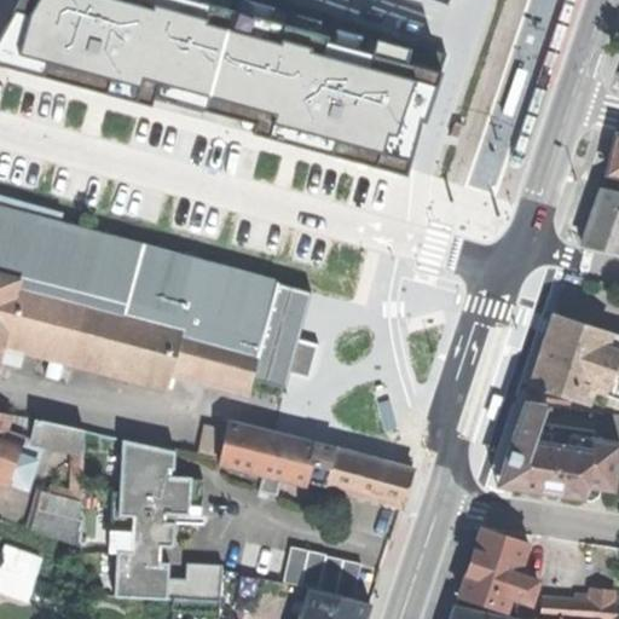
[(25,0),(0,47),(0,59),(154,108),(156,99),(174,104),(237,122),(261,128),(259,138),(409,181),(450,55),(244,0),(25,0)]
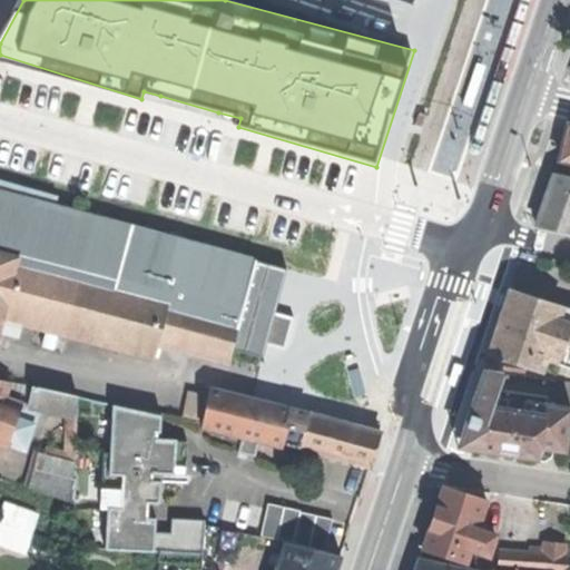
[(465,106),(471,108),(484,67),(475,64),(463,99),(461,105),(465,106)]
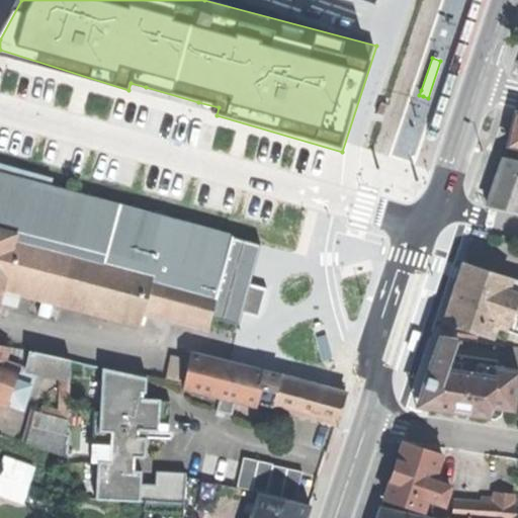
[(517,112),(508,146),(517,148),(517,112)]
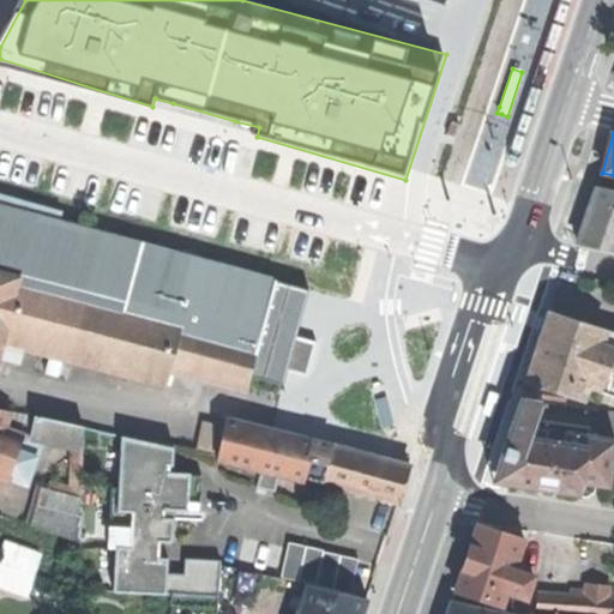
[(613,188),(596,187),(585,218),(576,242),(613,250),(613,188)]
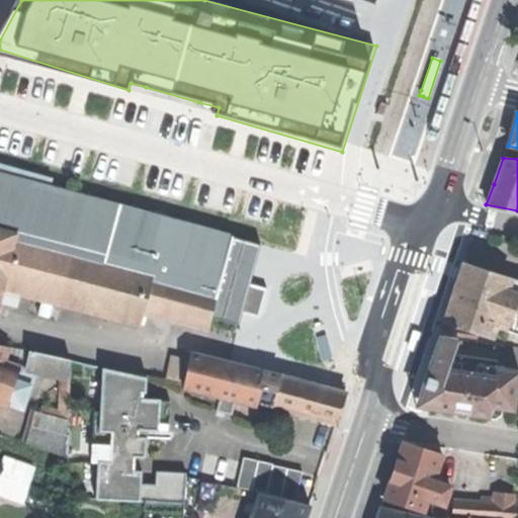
[(56,186),(0,169),(0,308),(4,291),(140,327),(143,316),(206,334),(211,319),(239,328),(243,314),(259,318),(263,305),(267,288),(250,284),(261,245),(56,186)]
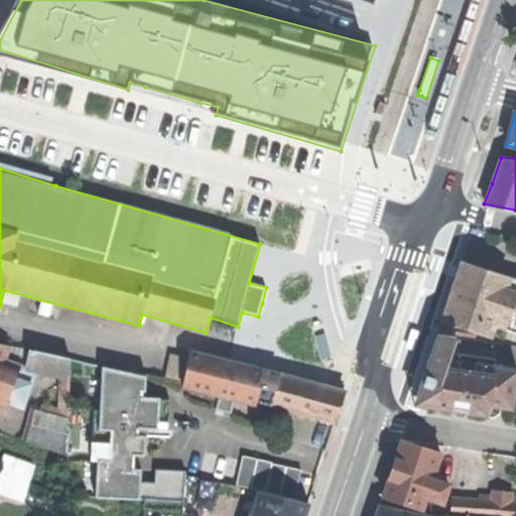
[(515,291),(506,288),(510,279),(510,277),(462,262),(452,292),(442,320),(491,336),(494,326),(506,330),(513,307),(515,298),(515,291)]
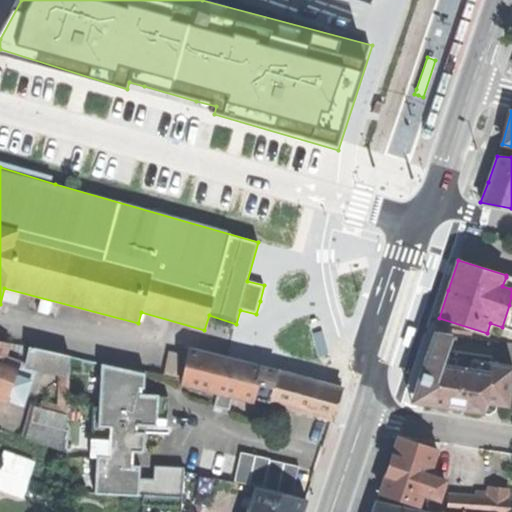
[(511,296),(509,305),(511,305),(511,278),(506,277),(502,286),(511,289),(511,296)]
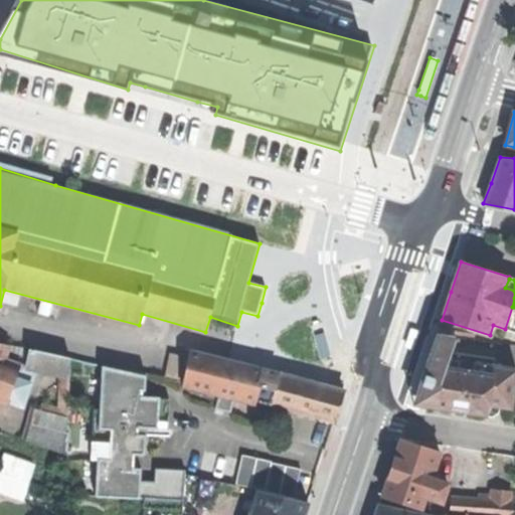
[(514,307),(512,307),(505,329),(514,331),(514,307)]
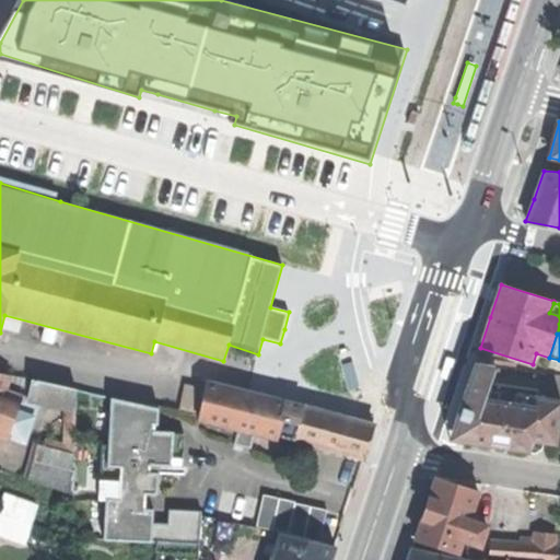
[(475,345),(470,342),(463,364),(471,368),(477,351),(479,346),(475,345)]
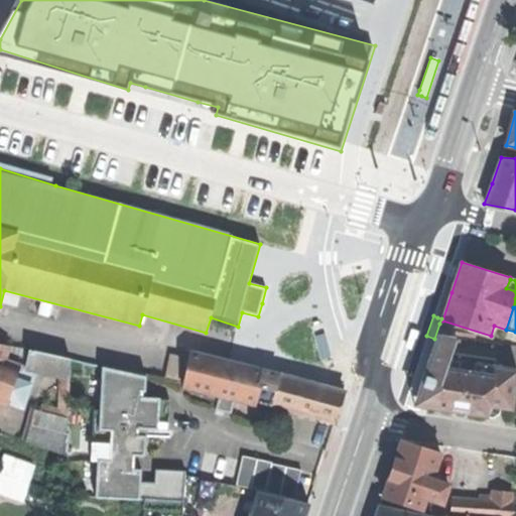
[(365,339),(368,341),(375,319),(367,317),(362,333),(360,338),(365,339)]
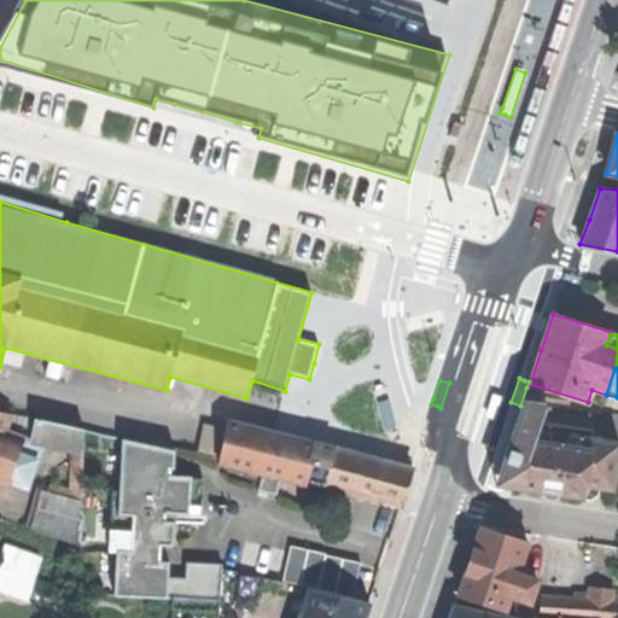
[(586,485),(594,438),(595,432),(540,423),(547,403),(525,401),(501,471),(505,479),(509,488),(549,494),(584,499),(586,485)]
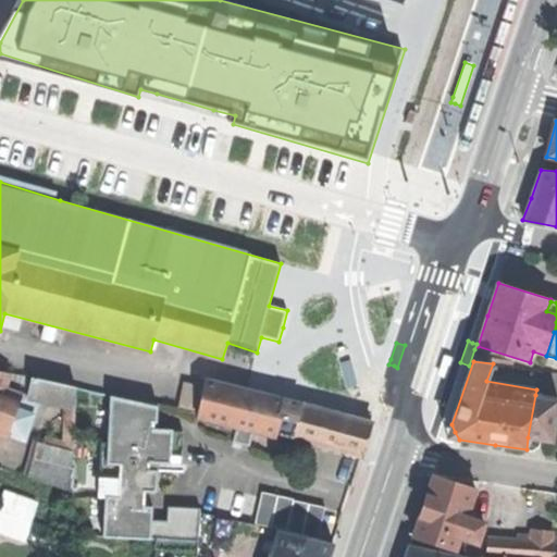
[(8,433),(16,410),(21,395),(3,388),(9,374),(0,371),(0,432),(7,435),(8,433)]
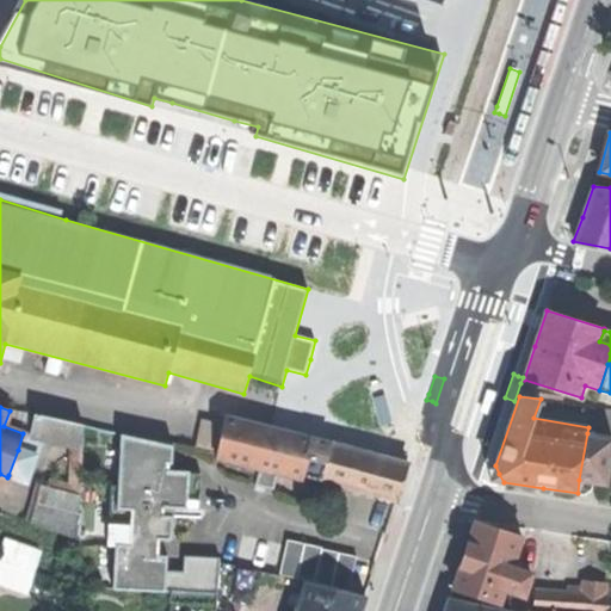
[(23,433),(31,436),(37,415),(10,411),(4,426),(23,433)]
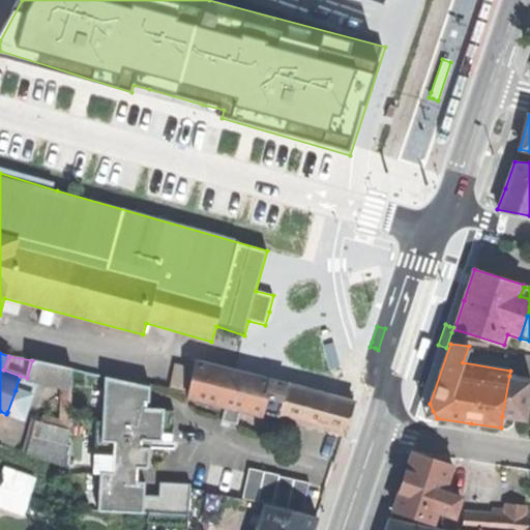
[(62,386),(70,388),(71,369),(32,360),(27,378),(62,386)]
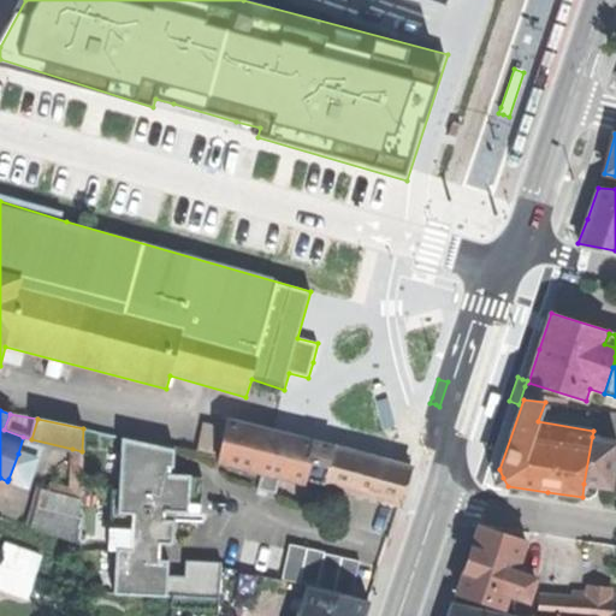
[(323,484),(331,446),(226,420),(225,428),(218,457),(217,461),(261,472),(258,489),(276,493),(279,477),(304,483),(304,480),(323,484)]
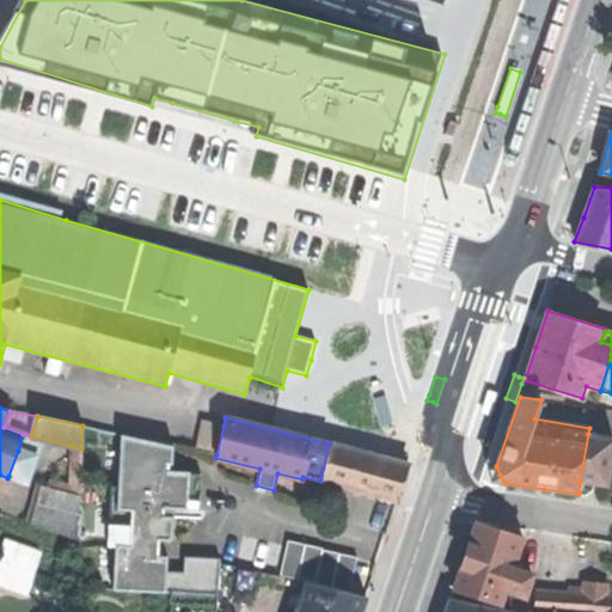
[(197,450),(216,454),(224,426),(203,421),(197,450)]
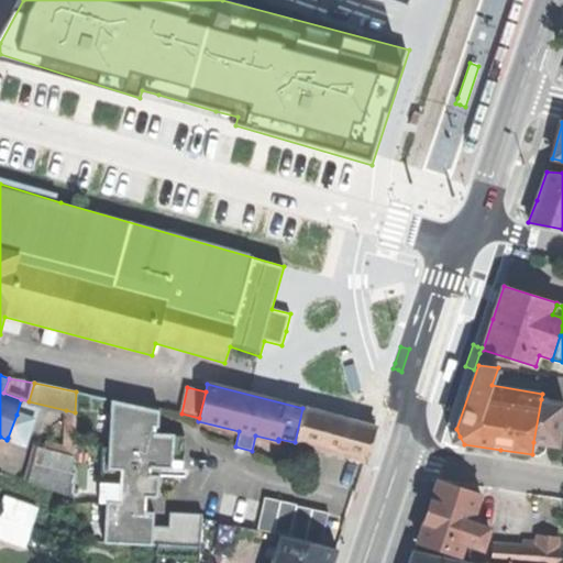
[(562,403),(541,399),(533,442),(540,443),(545,444),(558,446),(562,412),(562,403)]
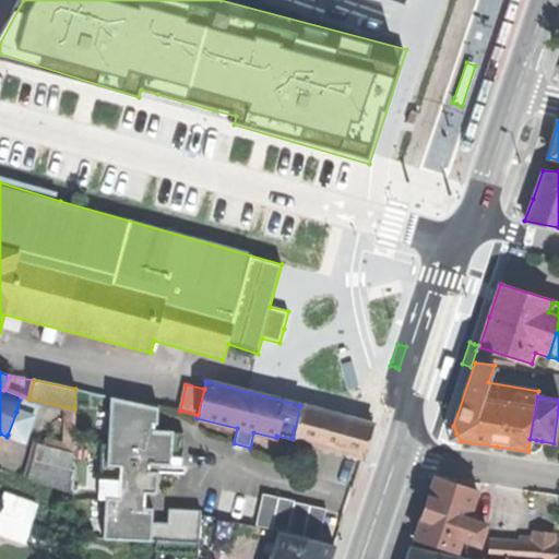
[(156,494),(158,472),(149,472),(149,463),(171,464),(174,432),(154,431),(154,424),(157,423),(158,408),(111,397),(109,444),(108,465),(121,466),(120,500),(106,500),(104,540),(151,540),(152,522),(153,509),(144,508),(145,494),(156,494)]
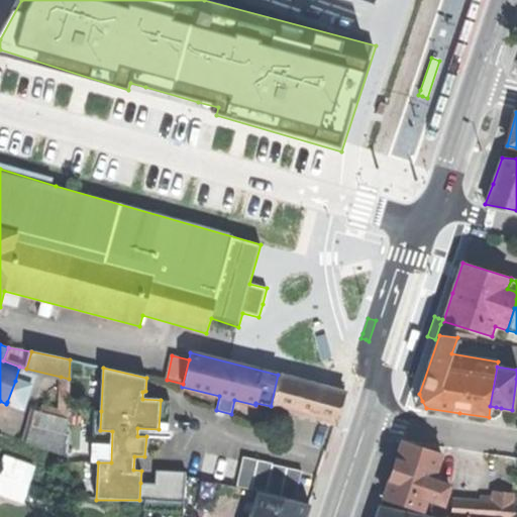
[(345,392),(278,375),(271,406),(334,424),(338,412),(345,392)]
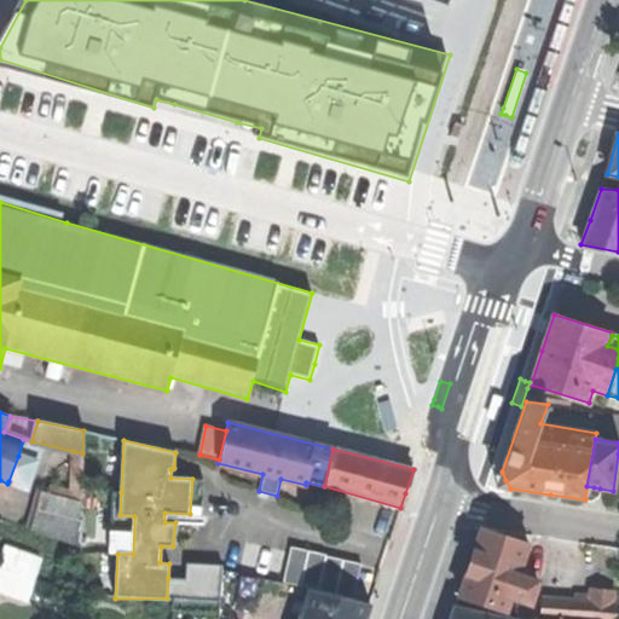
[(80,502),(82,453),(73,451),(69,499),(80,502)]
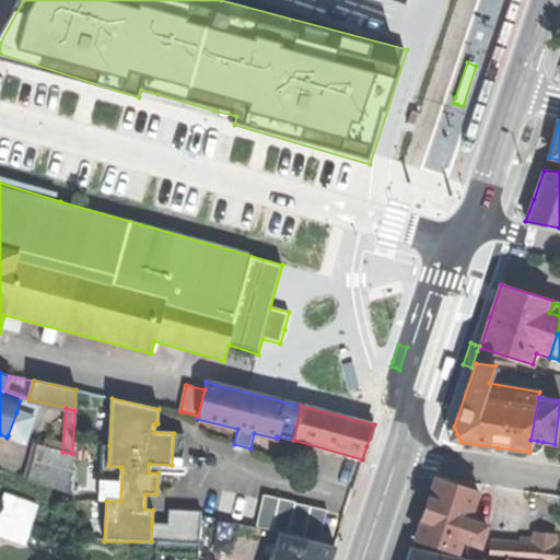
[(16,412),(8,435),(23,440),(32,417),(16,412)]
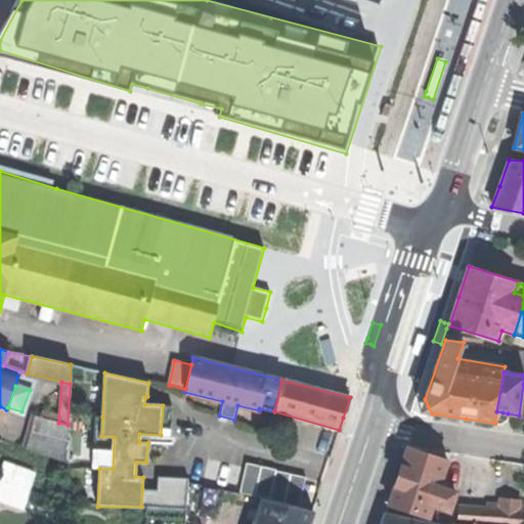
[(139,442),(148,442),(170,443),(172,405),(163,405),(161,435),(139,434),(139,442)]
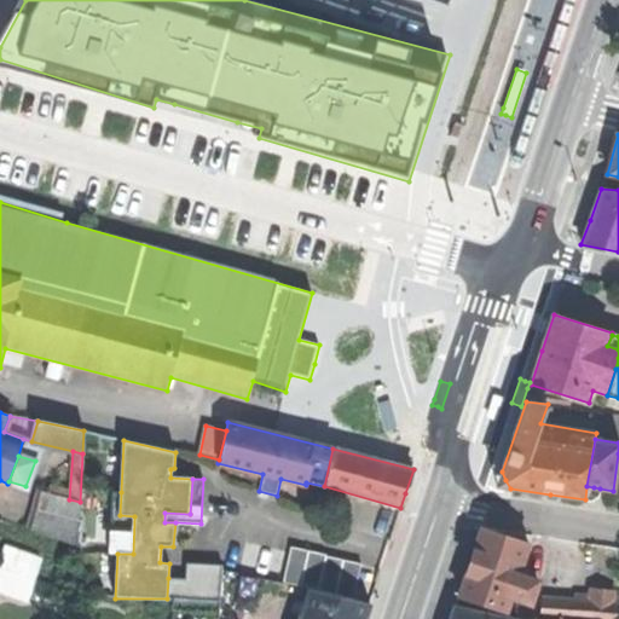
[(599,495),(600,489),(594,487),(586,486),(585,499),(591,501),(599,495)]
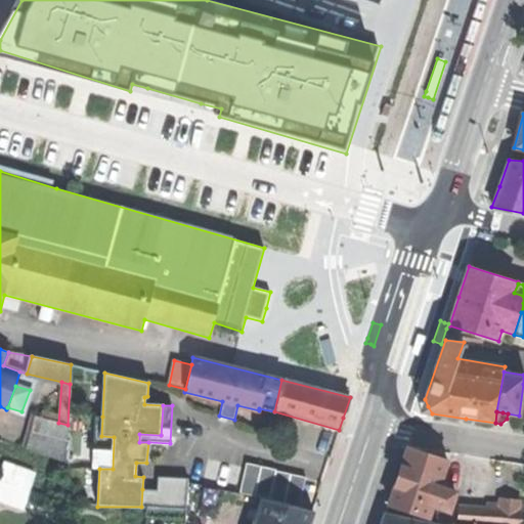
[(101,436),(102,417),(95,416),(92,468),(99,469),(113,469),(114,437),(101,436)]
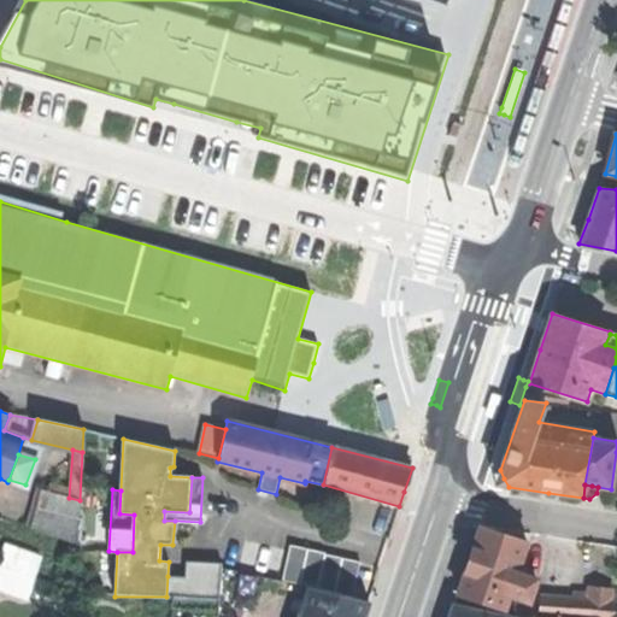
[(69,498),(40,491),(31,526),(80,536),(80,500),(69,498)]
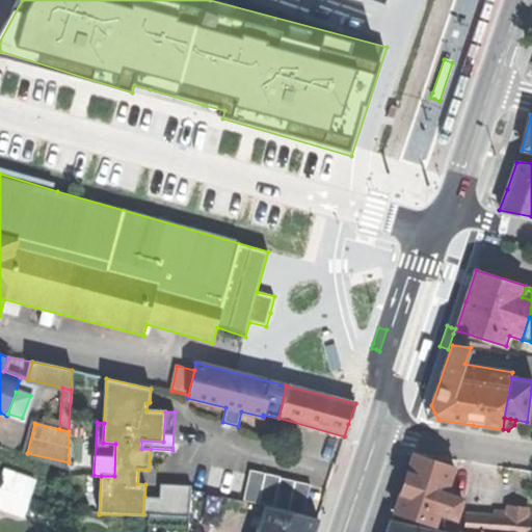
[(452,517),(456,519),(462,500),(445,494),(454,467),(415,453),(402,489),(394,513),(434,527),(439,513),(452,517)]
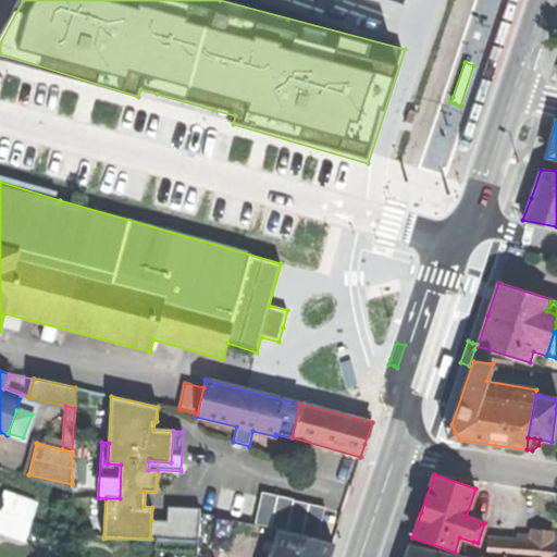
[(4,493),(0,506),(0,531),(23,539),(36,503),(4,493)]
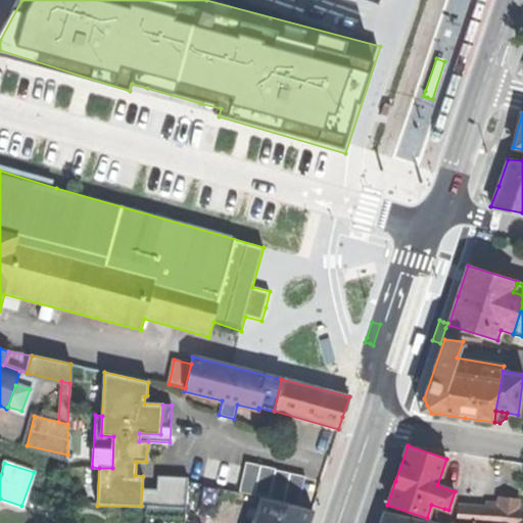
[(260,497),(300,506),(305,477),(248,463),(239,492),(260,497)]
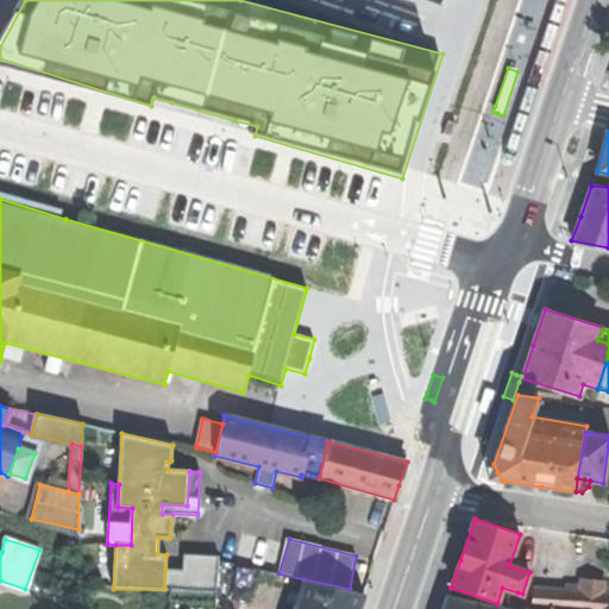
[(165,569),(164,589),(169,590),(205,591),(215,592),(219,557),(183,554),(183,570),(165,569)]
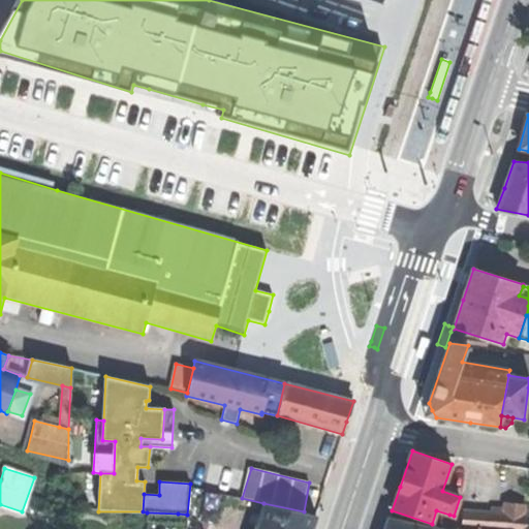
[(263,503),(254,528),(310,528),(315,515),(304,511),(263,503)]
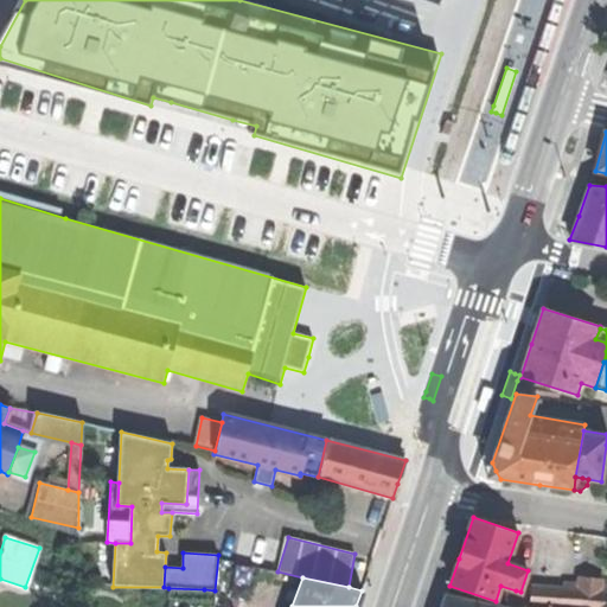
[(530,606),(540,606),(605,606),(606,590),(606,587),(602,587),(602,581),(580,579),(579,583),(566,582),(564,589),(531,587),(531,596),(530,606)]
